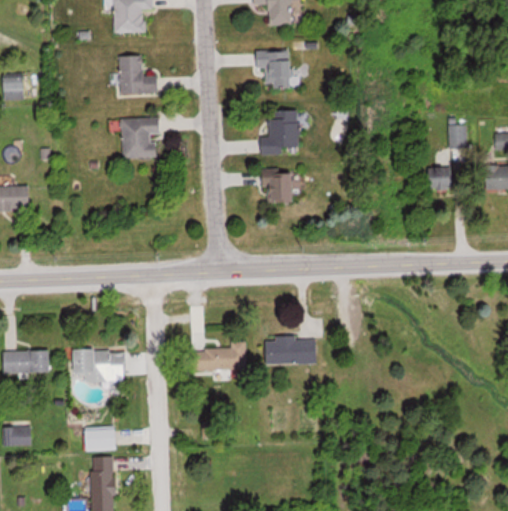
[(152,10),(151,0),(112,0),(112,33),(144,32),(143,10),(152,10)]
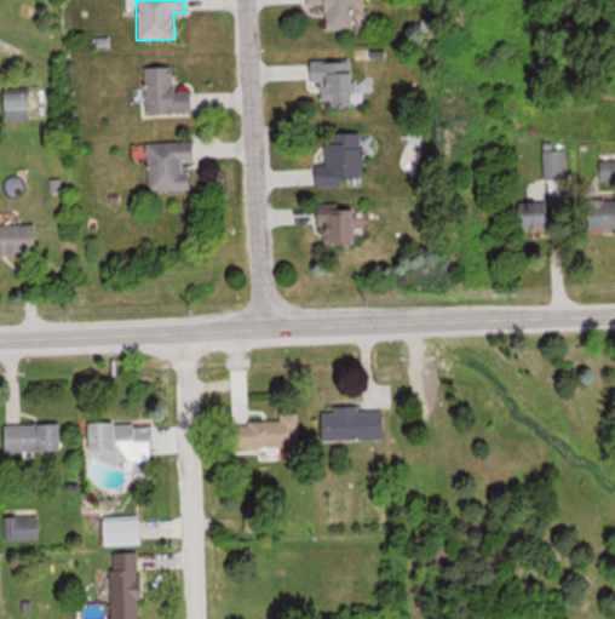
[(351,30),(350,0),(304,0),(305,6),(323,6),(323,30),(351,30)]
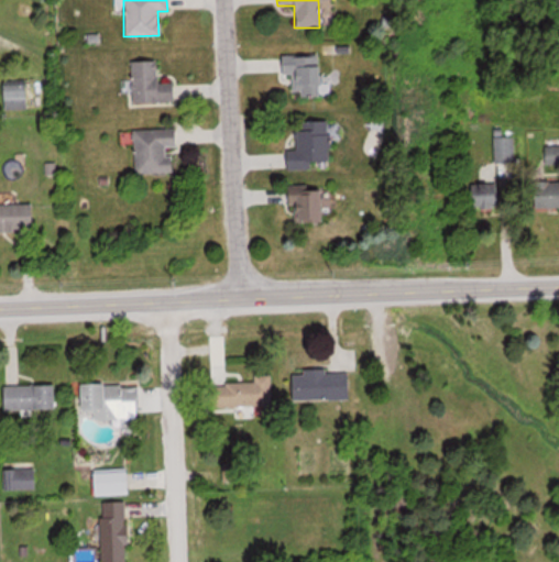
[(280,75),(291,75),(291,97),(320,97),(320,56),(280,56),(280,75)]
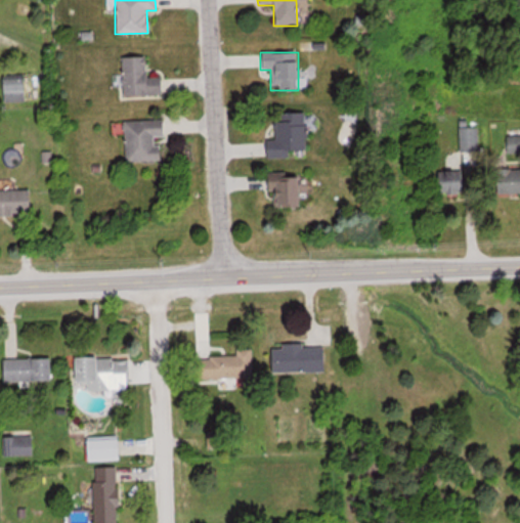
[(120,57),(121,95),(161,94),(161,77),(146,77),(145,57),(120,57)]
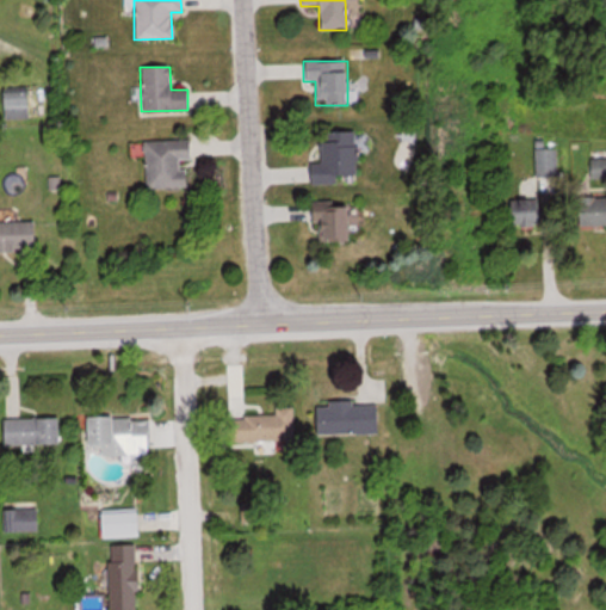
[(28,93),(2,93),(2,118),(28,118),(28,93)]
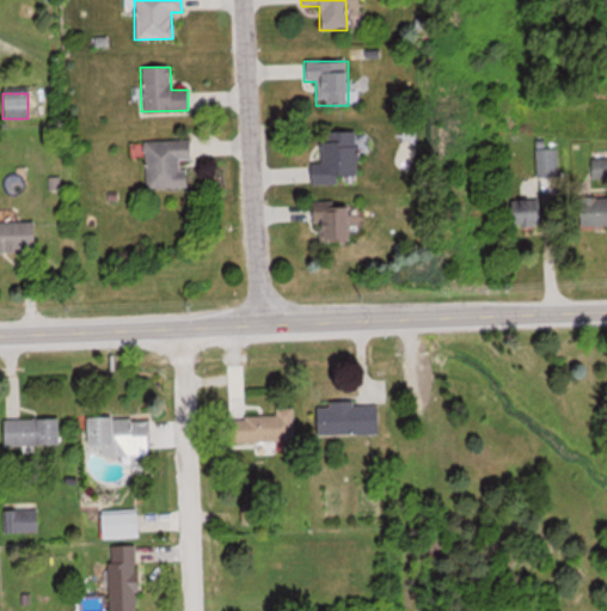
[(318,134),(318,163),(310,163),(310,185),(357,184),(356,133),(318,134)]
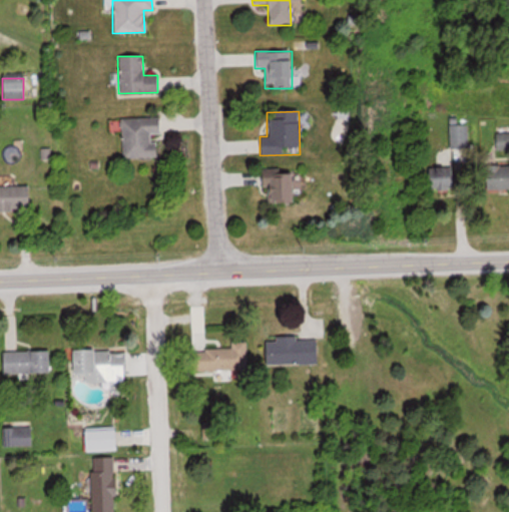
[(121,159),(157,158),(157,141),(150,141),(150,134),(159,133),(159,117),(120,118),(121,159)]
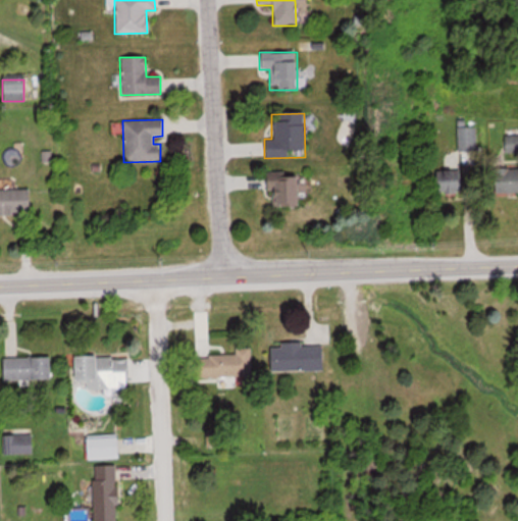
[(455,127),(455,152),(474,151),(474,126),(455,127)]
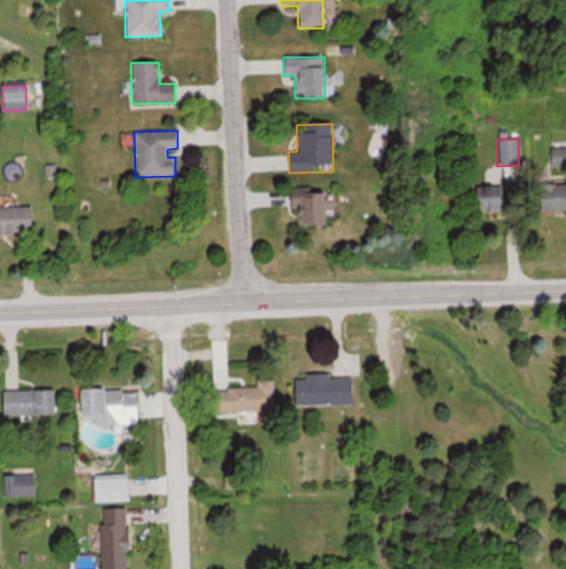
[(565,148),(549,147),(548,166),(565,166),(565,148)]
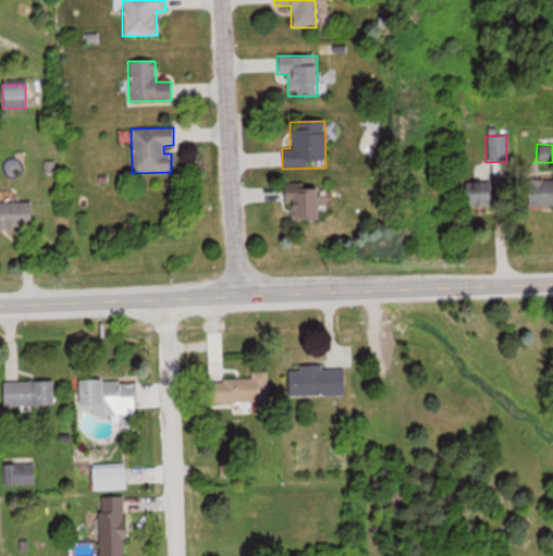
[(552,180),(532,180),(532,206),(552,206),(552,180)]
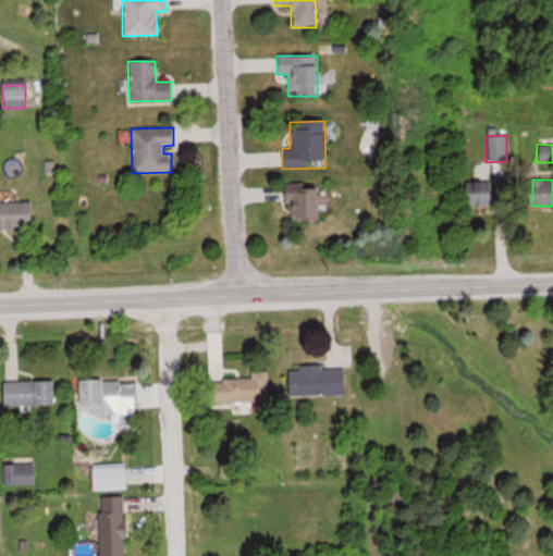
[(464,206),(491,206),(491,183),(464,183),(464,206)]
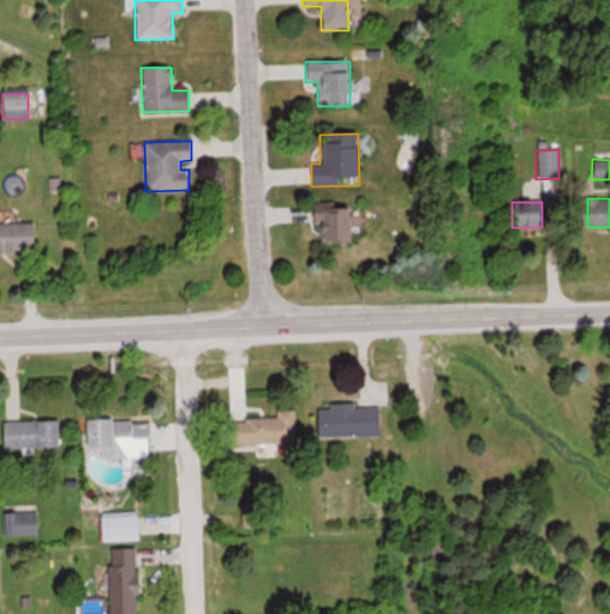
[(316,204),(317,248),(353,246),(352,204),(316,204)]
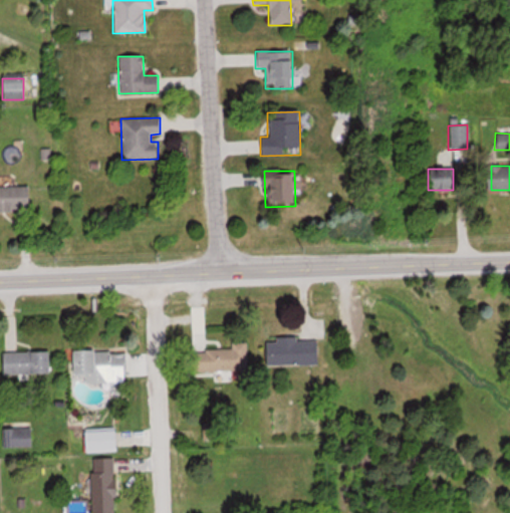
[(0,212),(28,212),(28,188),(0,187),(0,212)]
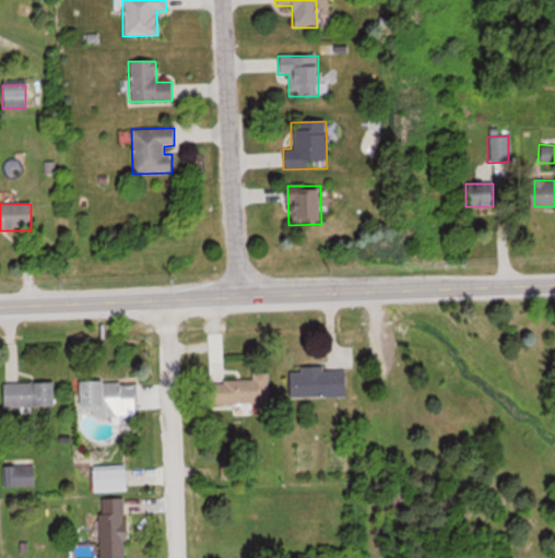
[(288,398),(344,398),(344,369),(288,370),(288,398)]
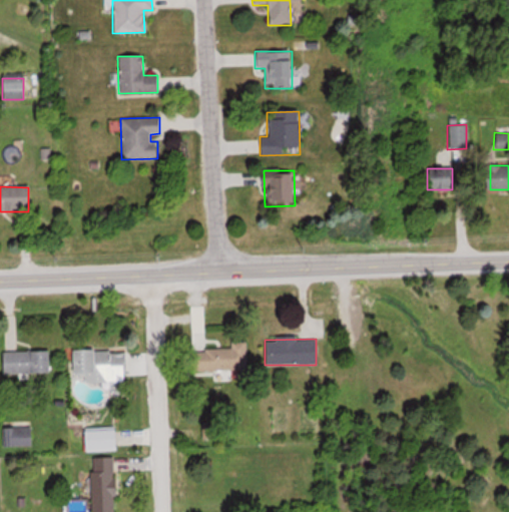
[(245,342),(229,343),(229,349),(188,350),(188,373),(245,372),(245,342)]
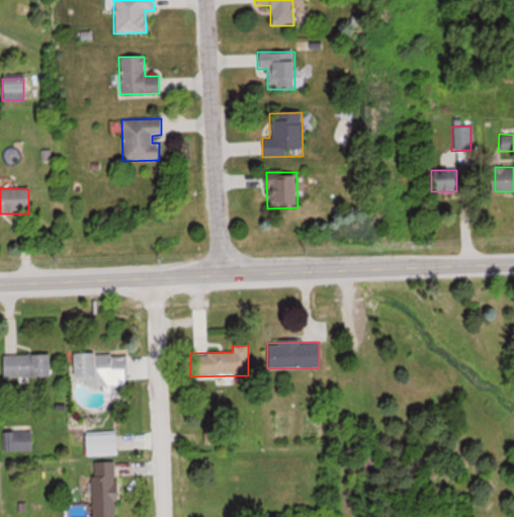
[(84,385),(125,385),(124,353),(74,354),(74,378),(84,378),(84,385)]
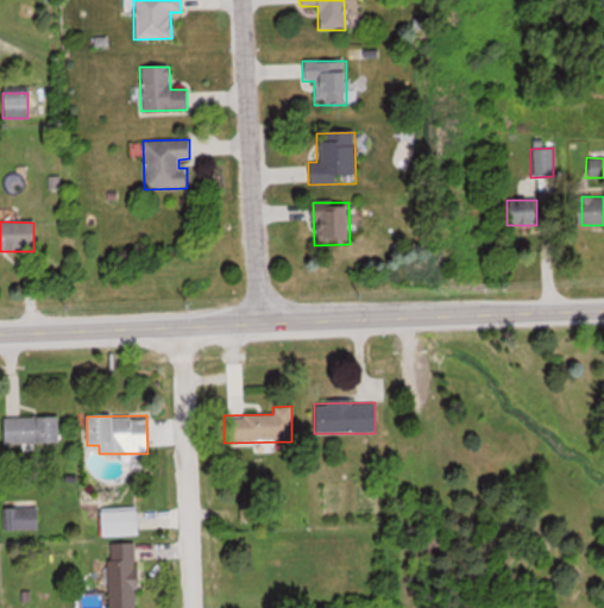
[(1,419),(2,445),(58,445),(57,418),(1,419)]
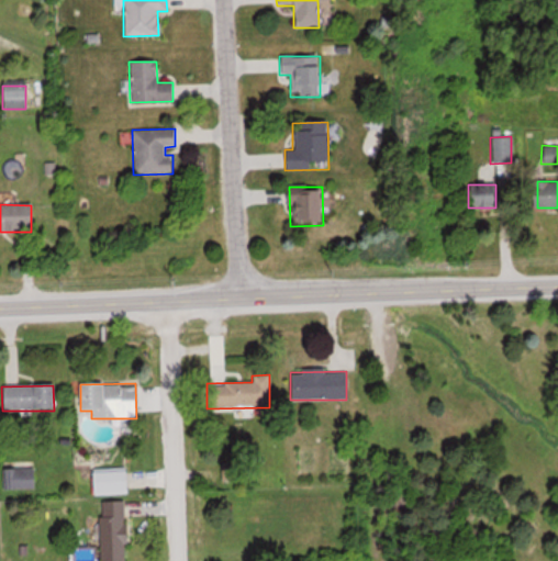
[(34,467),(4,467),(4,490),(34,490),(34,467)]
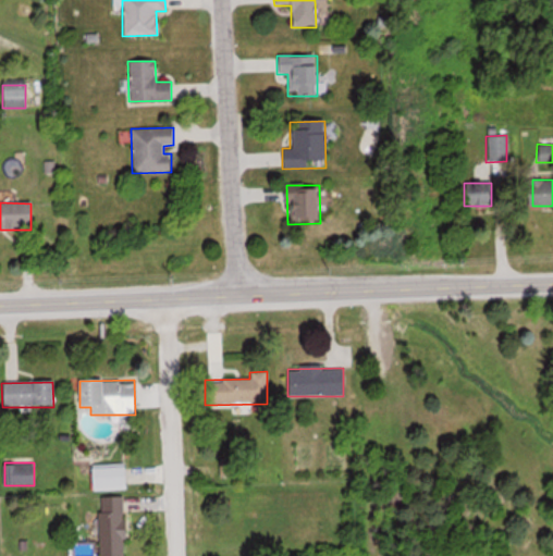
[(126,468),(93,468),(93,490),(126,490),(126,468)]
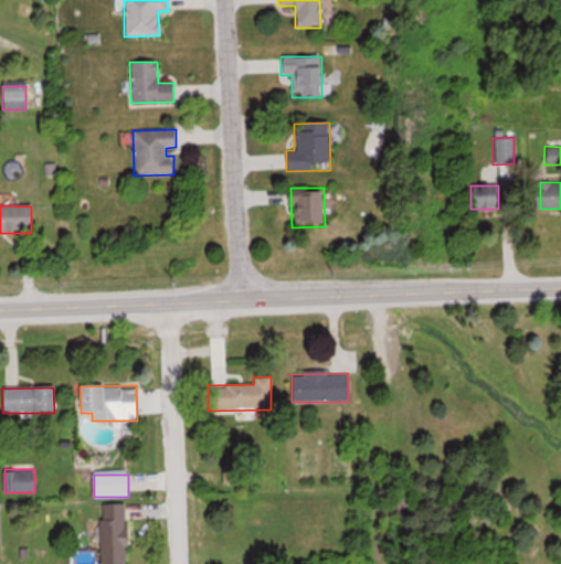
[(125,563),(125,504),(98,504),(99,563),(125,563)]
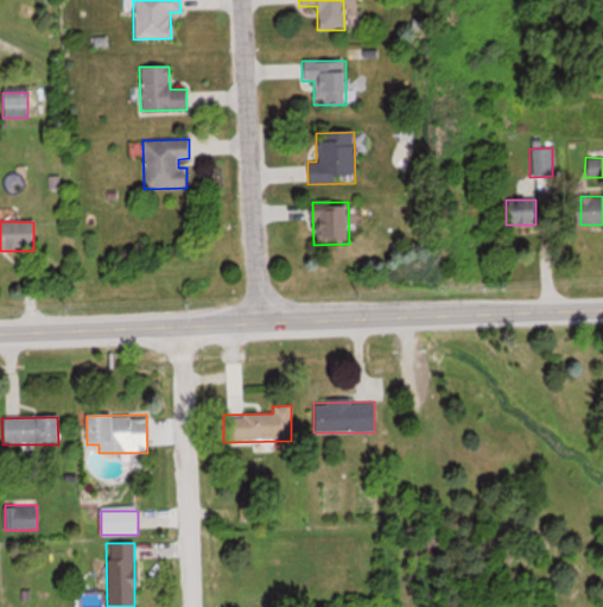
All buildings are outlined.
